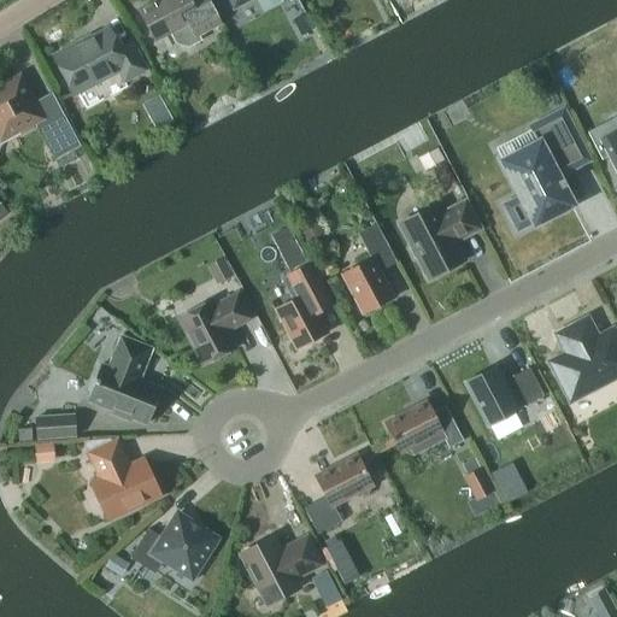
[(193,0),(191,1),(189,0),(157,0),(139,10),(154,40),(169,33),(175,45),(188,48),(203,41),(199,34),(221,23),(207,0),(193,0)]
